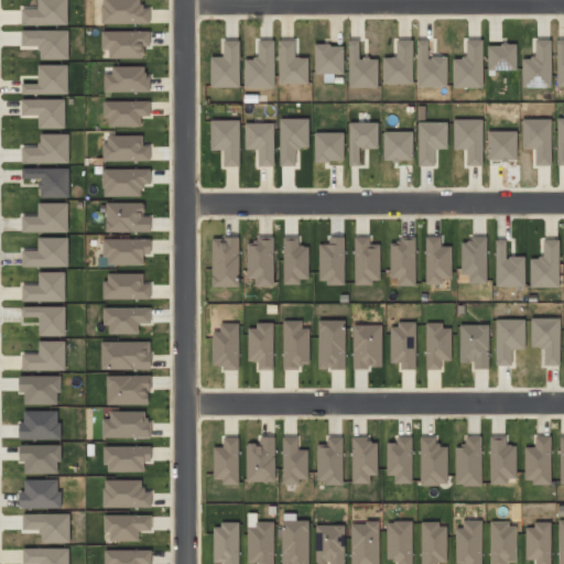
[(66,0),(36,0),(38,9),(21,9),(21,25),(67,24),(66,0)]
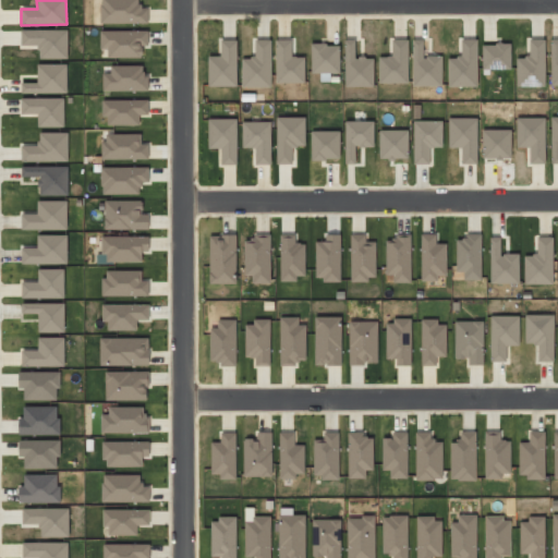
[(138,0),(99,0),(100,24),(148,23),(148,8),(140,8),(138,0)]
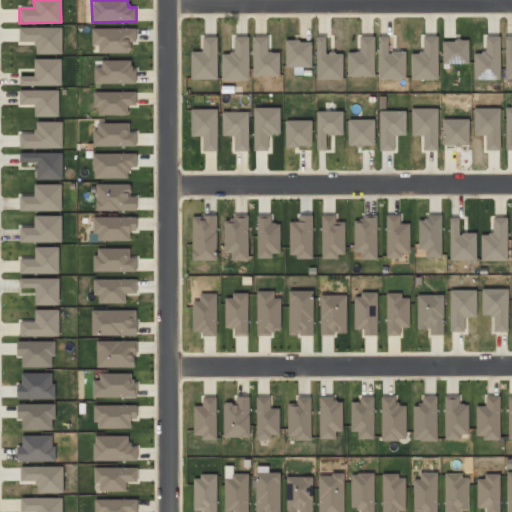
[(62,53),(62,27),(19,27),(19,42),(36,41),(36,54),(62,53)]
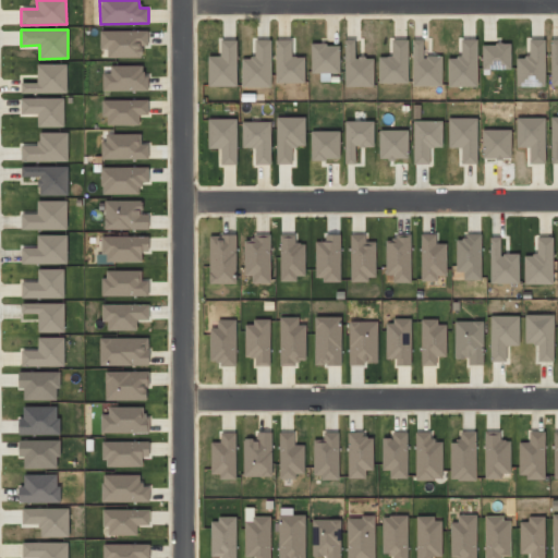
[(148,31),(100,31),(100,49),(107,49),(107,58),(143,57),(143,46),(148,46),(148,31)]
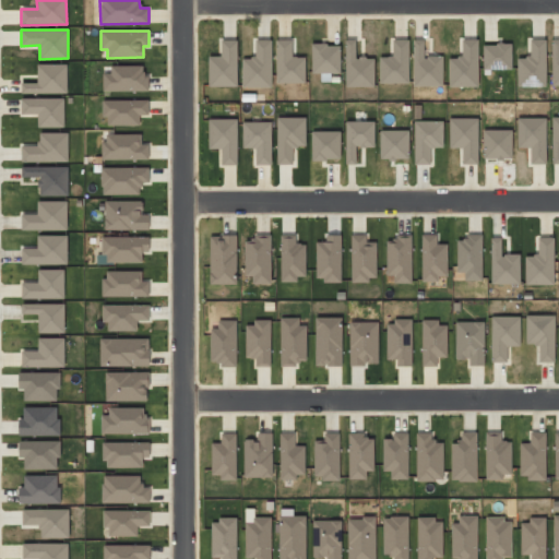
[(408,83),(408,39),(392,39),(392,57),(379,57),(379,83),(408,83)]
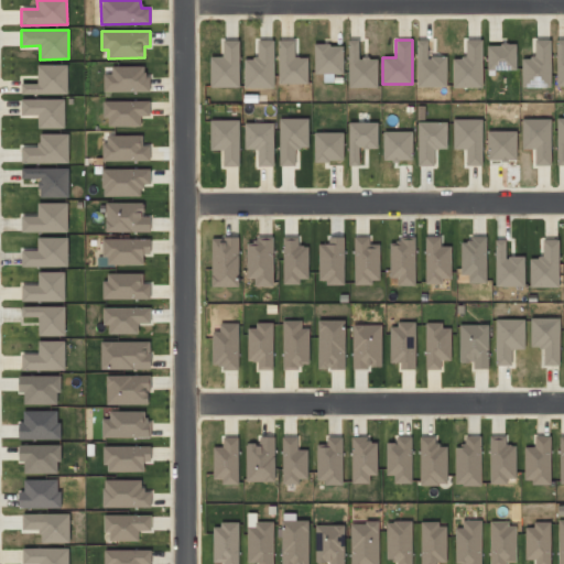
[(453,88),(483,88),(483,40),(465,40),(466,57),(453,58),(453,88)]
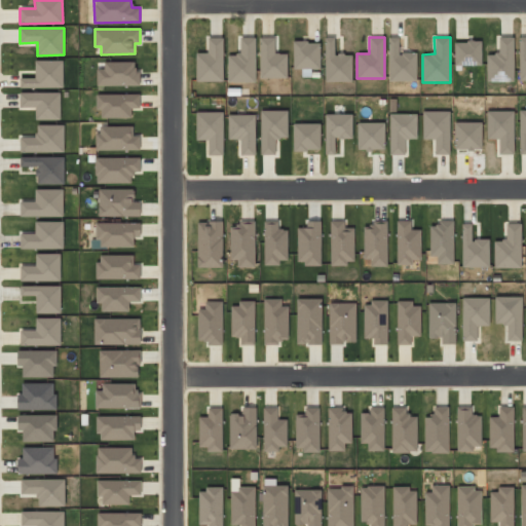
[(514,81),(514,37),(498,37),(498,53),(486,53),(487,81),(514,81)]
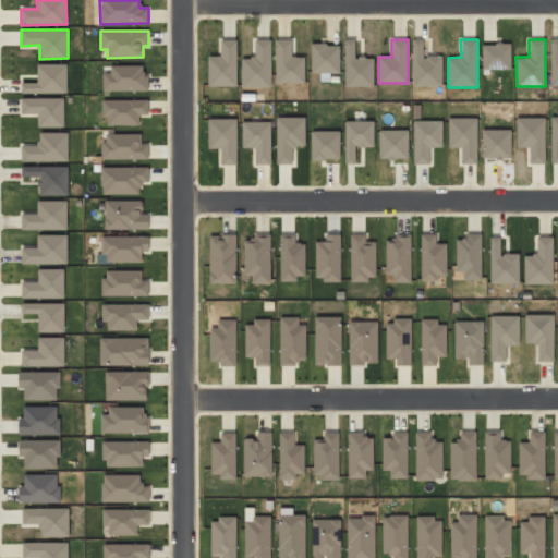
[(207,56),(208,86),(237,86),(237,40),(220,40),(220,56),(207,56)]
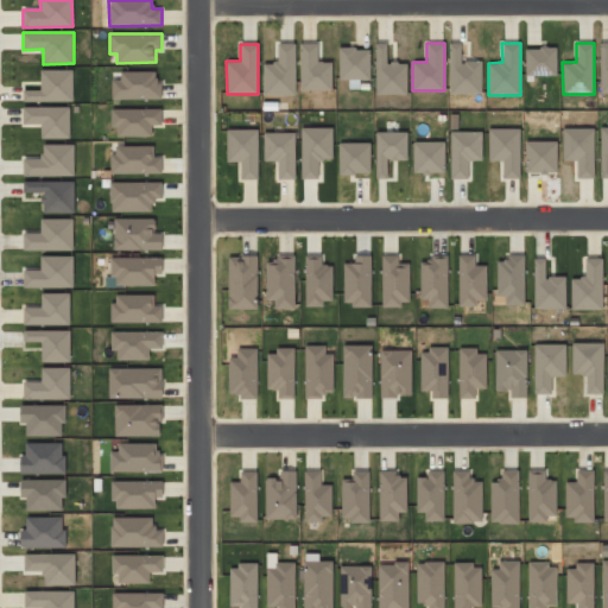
[(264,95),(295,95),(295,44),(277,44),(277,63),(263,63),(264,95)]
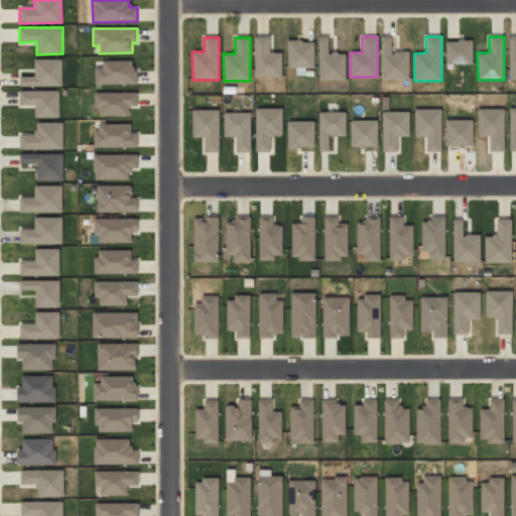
[(269,37),(254,37),(255,77),(281,77),(281,52),(270,52),(269,37)]
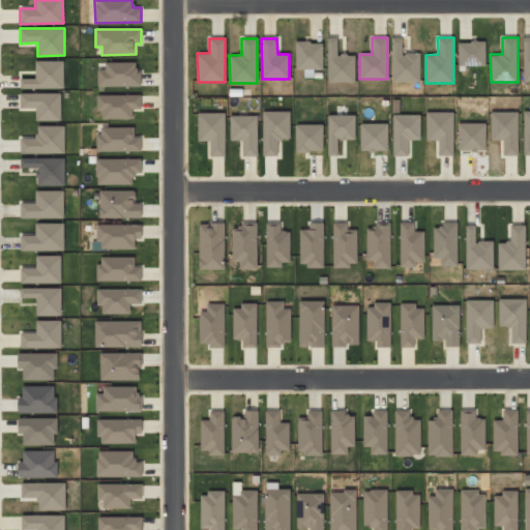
[(355,82),(354,54),(337,55),(337,38),(327,38),(327,83),(355,82)]
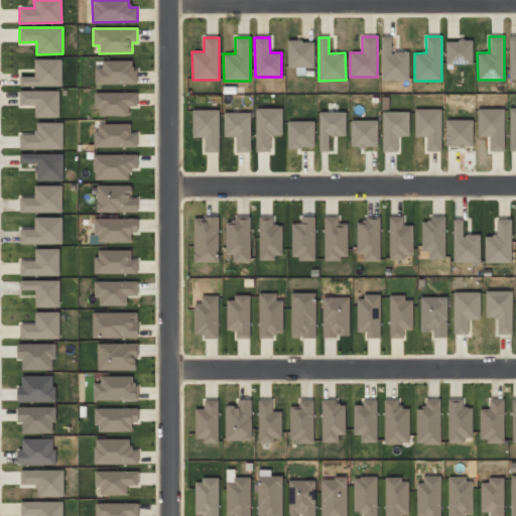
[(408,51),(391,52),(391,37),(381,37),(381,80),(408,80),(408,51)]
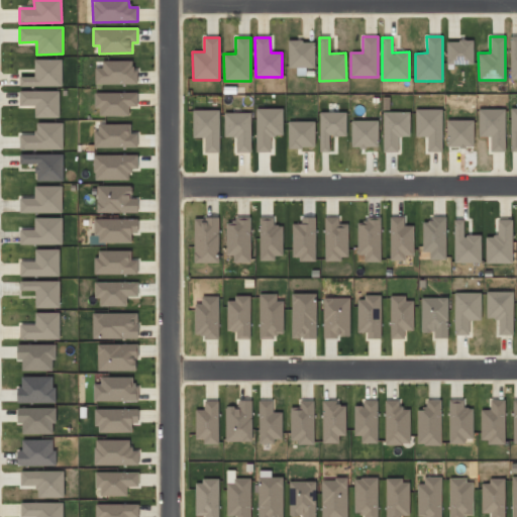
[(288,67),(314,68),(315,41),(288,40),(288,67)]
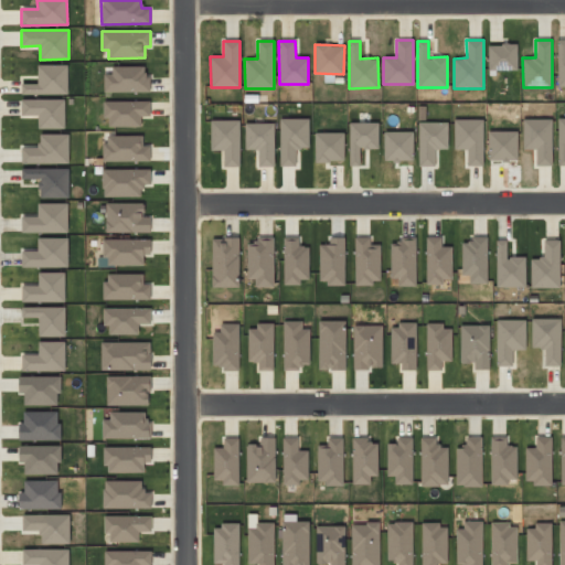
[(489,71),(518,70),(516,44),(488,45),(489,71)]
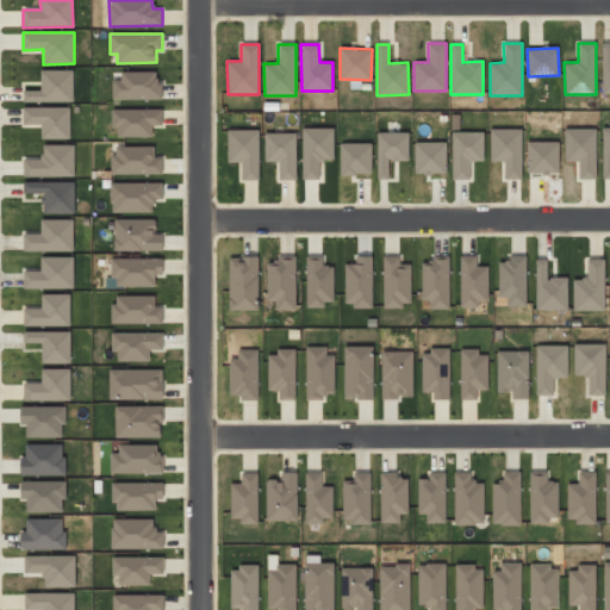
[(74,101),(73,69),(41,70),(41,91),(23,91),(23,103),(74,101)]
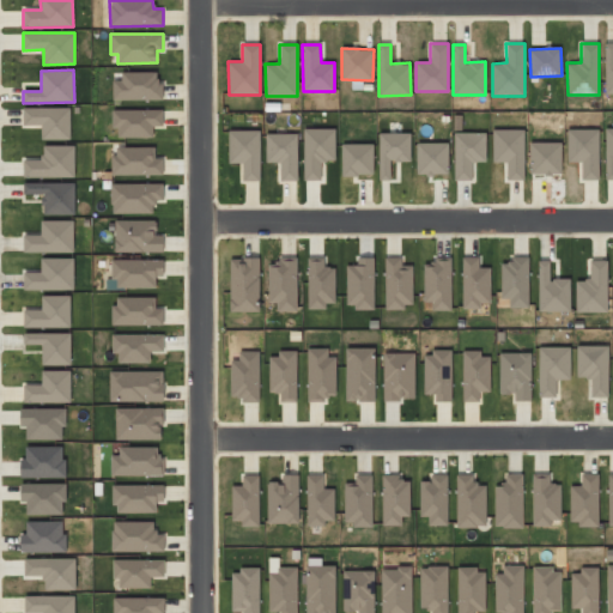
[(161,99),(161,72),(121,72),(121,80),(113,80),(113,99),(161,99)]
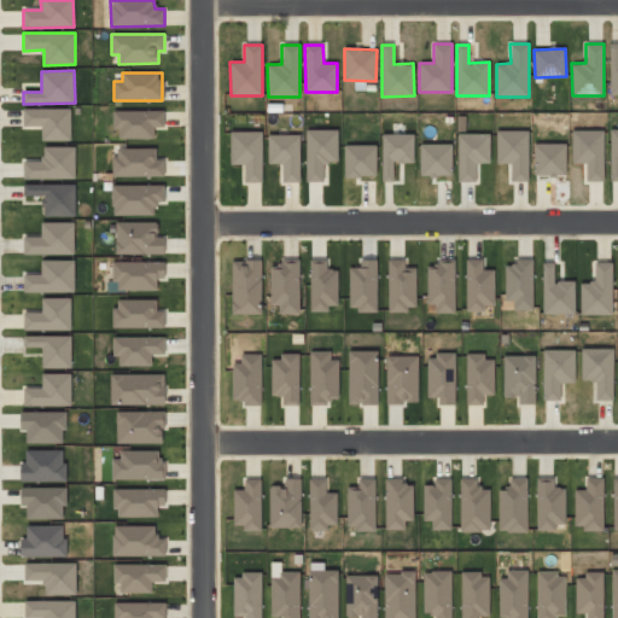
[(71,109),(23,109),(23,126),(41,126),(41,140),(70,141),(71,109)]
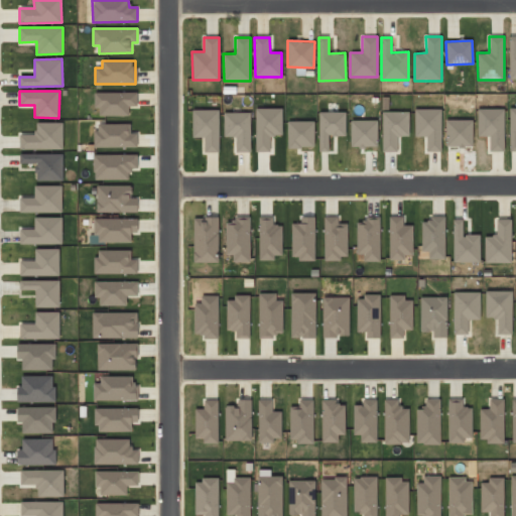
[(96,116),(129,115),(128,107),(137,107),(137,92),(96,92),(96,116)]
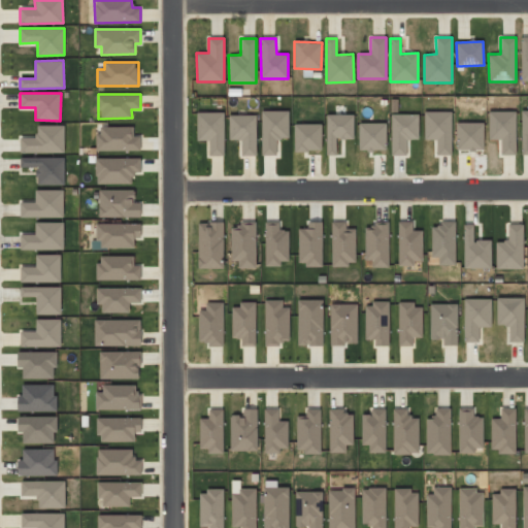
[(289,110),(261,111),(262,156),(276,156),(276,138),(289,138),(289,110)]
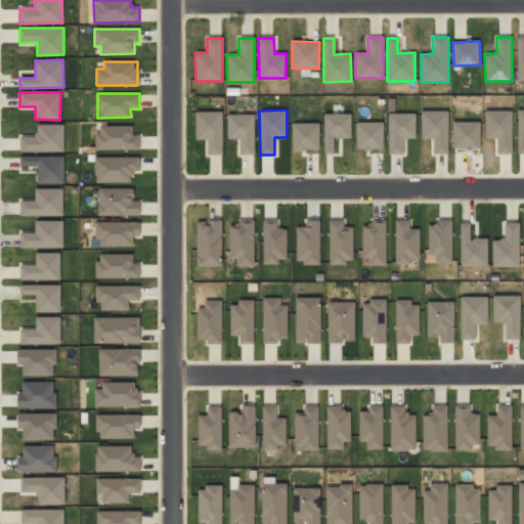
[(222,155),(222,111),(194,112),(195,139),(207,139),(208,155),(222,155)]
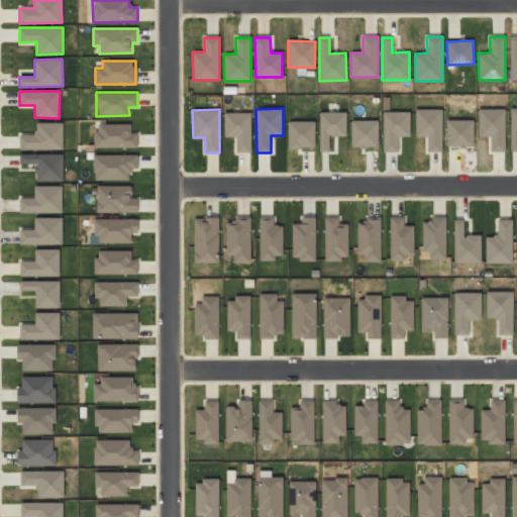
[(415,137),(426,137),(427,152),(442,151),(442,109),(415,109),(415,137)]
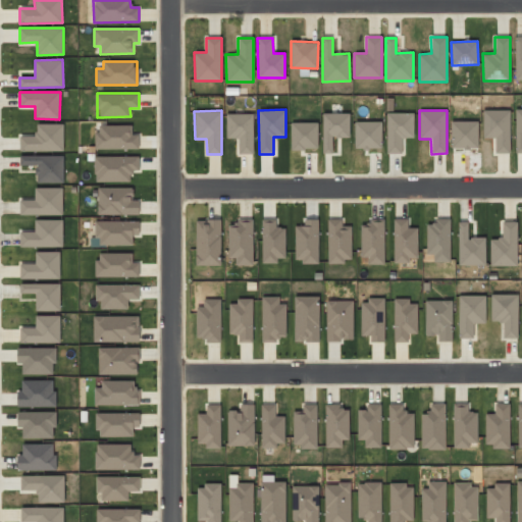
[(510,154),(511,110),(483,110),(482,138),(494,139),(494,153),(510,154)]
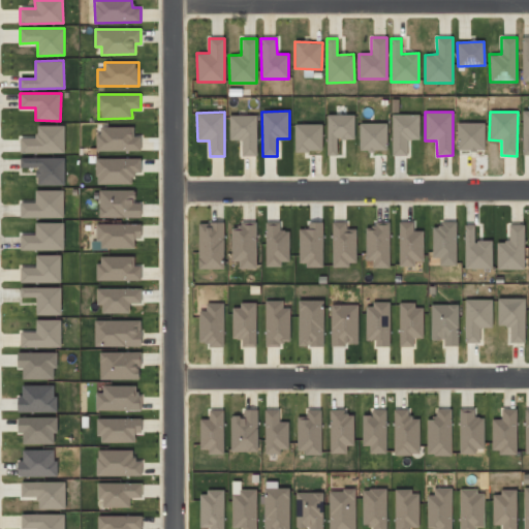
[(393,156),(407,155),(407,139),(419,139),(418,114),(392,115),(393,156)]
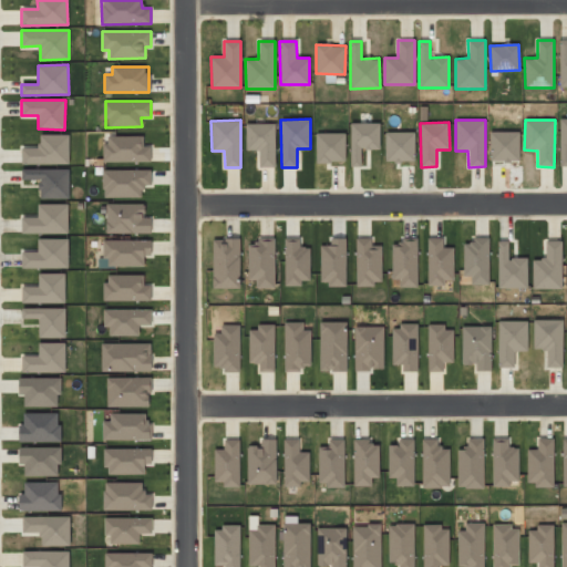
[(275,123),(246,124),(246,151),(260,150),(260,167),(275,167),(275,123)]
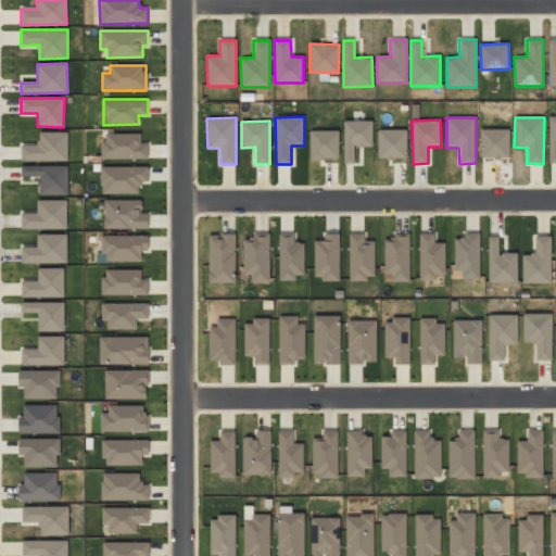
[(373,121),(343,121),(344,163),(357,163),(357,147),(373,147),(373,121)]
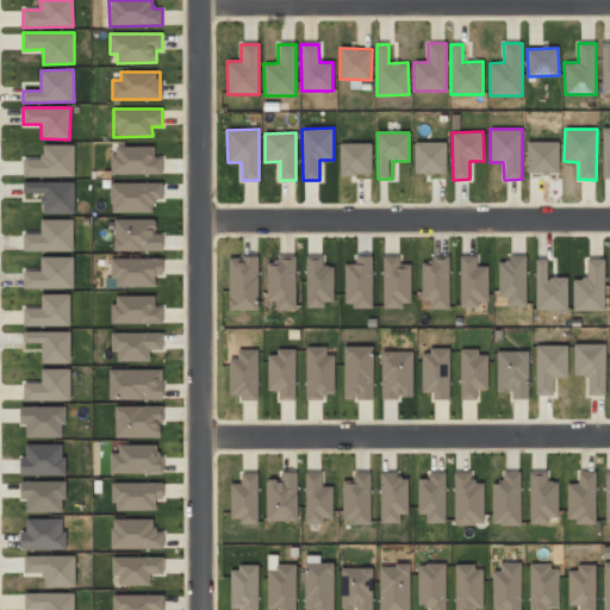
[(446,142),(415,142),(415,174),(446,174),(446,142)]
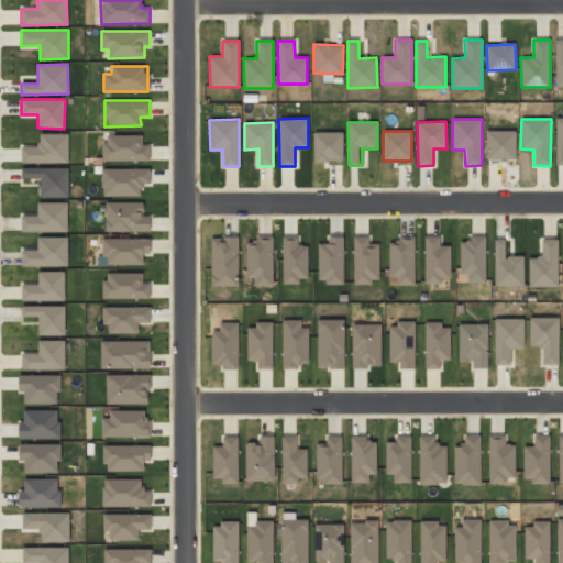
[(516,159),(516,131),(487,131),(487,161),(516,159)]
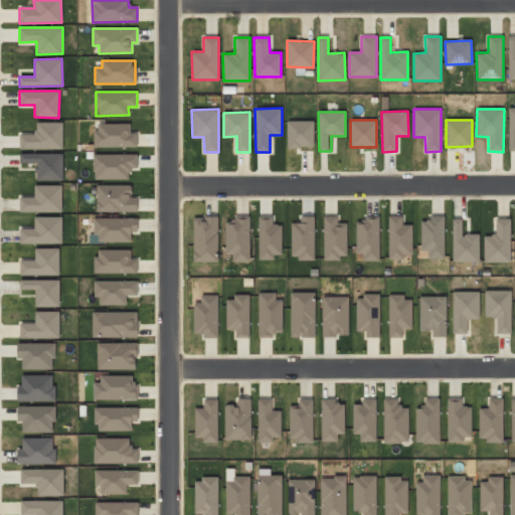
[(313,121),(287,121),(288,147),(314,147),(313,121)]
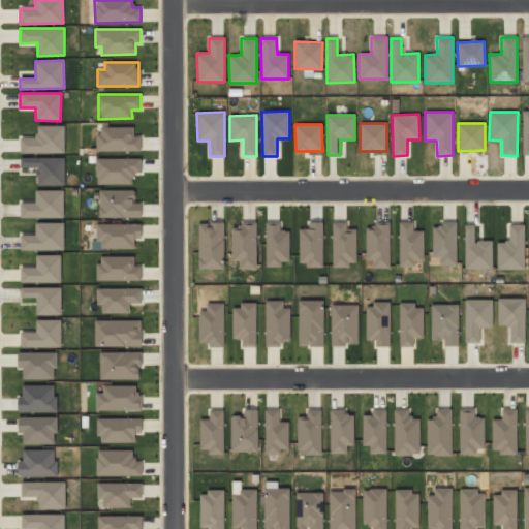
[(64,153),(64,126),(36,126),(36,137),(20,137),(21,153),(64,153)]
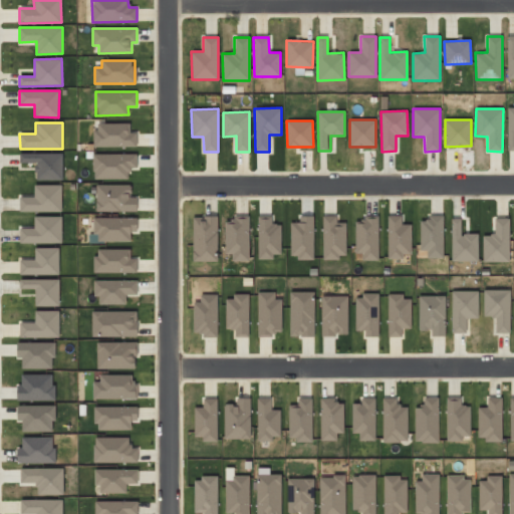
[(130,122),(94,123),(94,147),(137,146),(137,132),(131,132),(130,122)]
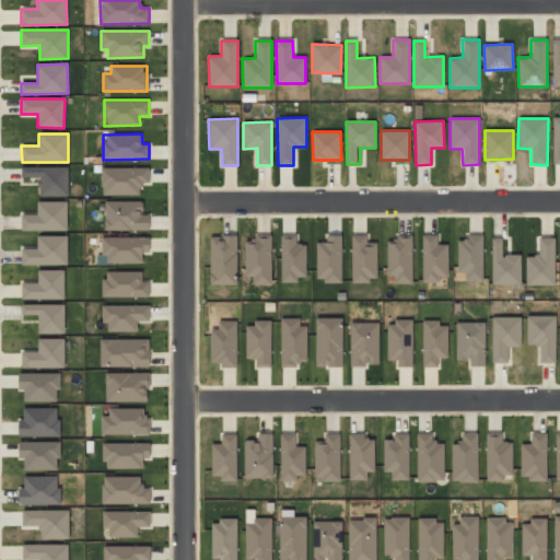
[(68,166),(22,167),(22,177),(39,177),(39,196),(68,196),(68,166)]
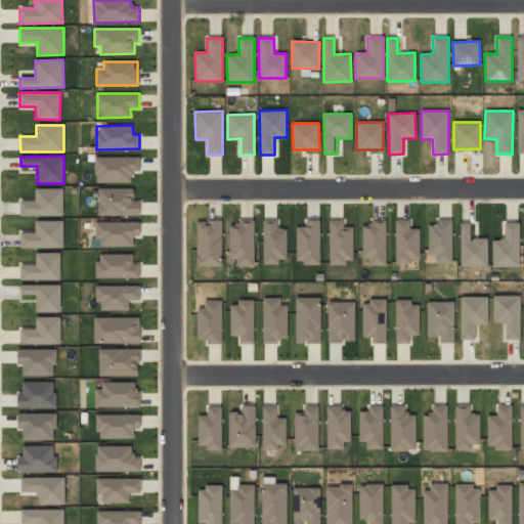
[(139,172),(139,157),(95,157),(94,182),(131,183),(131,172),(139,172)]
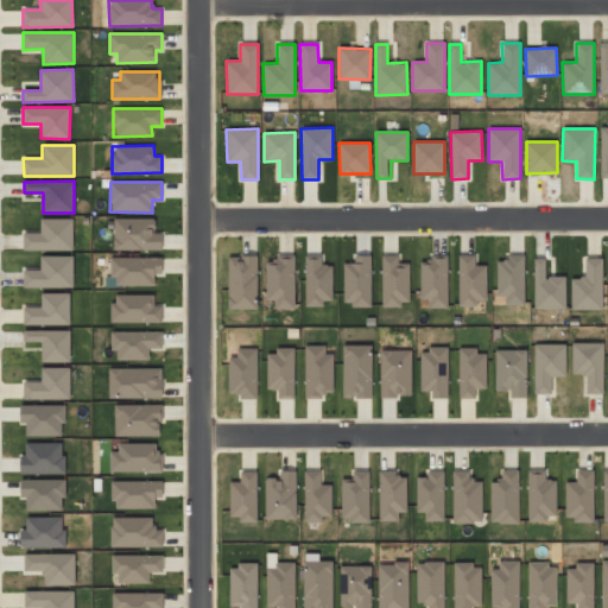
[(23,249),(73,251),(74,219),(40,219),(40,233),(23,233),(23,249)]
